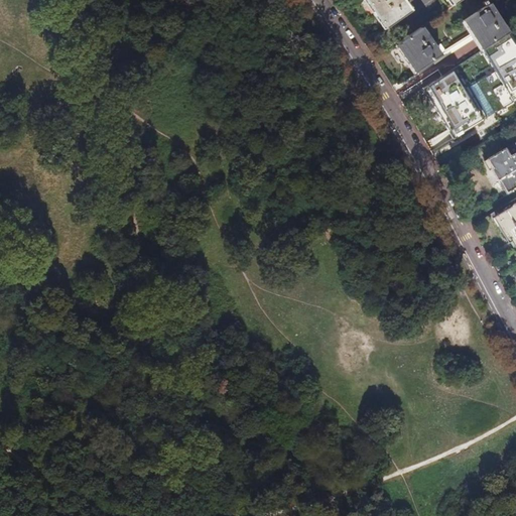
[(410,12),(402,0),(366,0),(385,29),(410,12)]
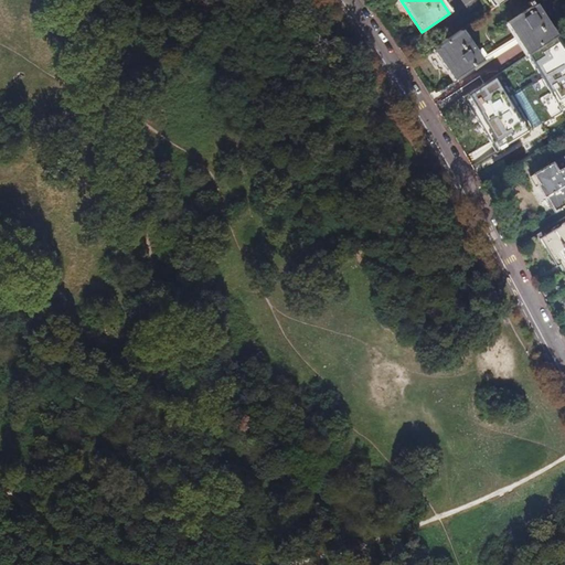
[(529,55),(556,36),(551,27),(535,4),(508,22),(518,38),(520,42),(522,45),(529,55)]
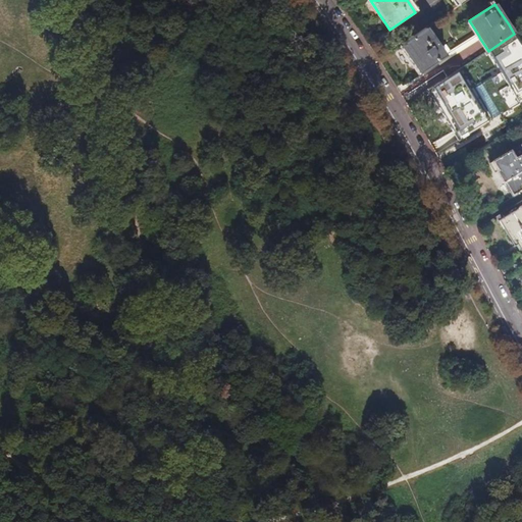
[(440,49),(426,28),(402,45),(421,73),(436,62),(451,53),(446,45),(440,49)]
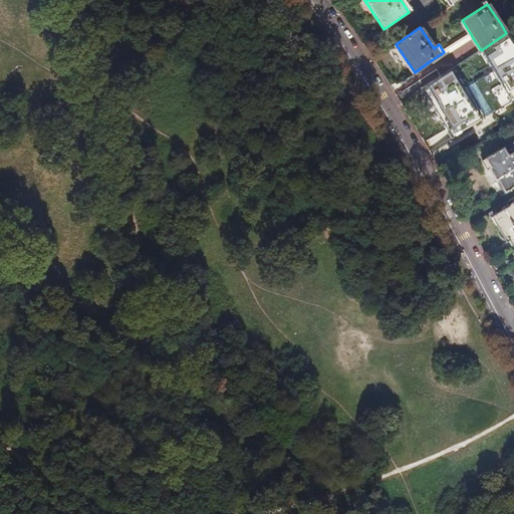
[(513,44),(506,33),(481,50),(513,99),(513,44)]
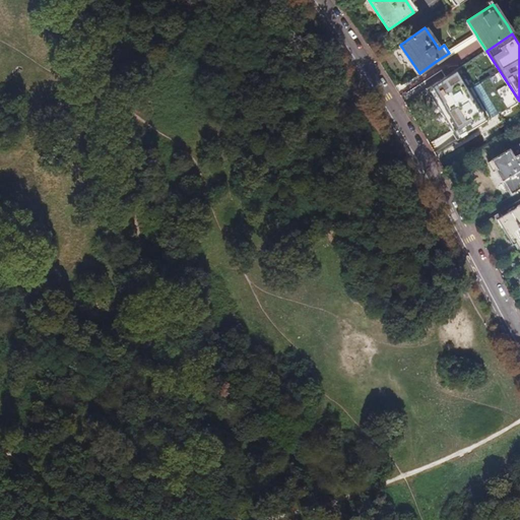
[(449,53),(435,62),(438,66),(478,39),(476,35),(449,53)]
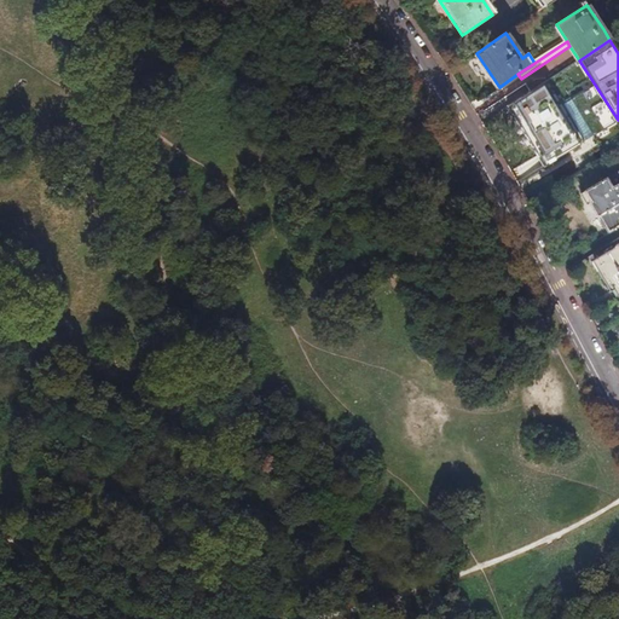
[(543,85),(509,104),(554,181),(588,162),(543,85)]
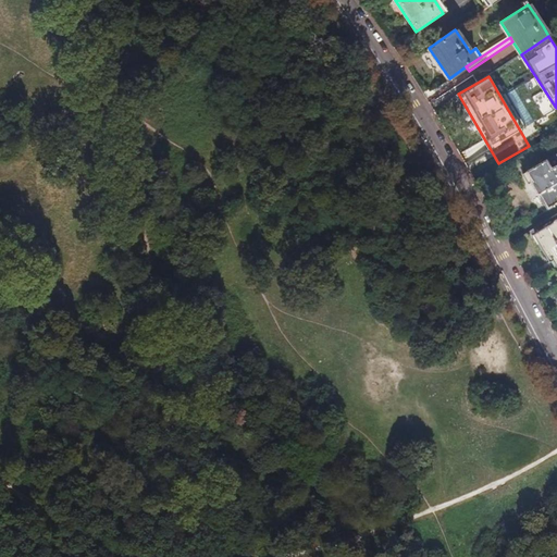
[(484,146),(469,152),(479,176),(494,170),(484,146)]
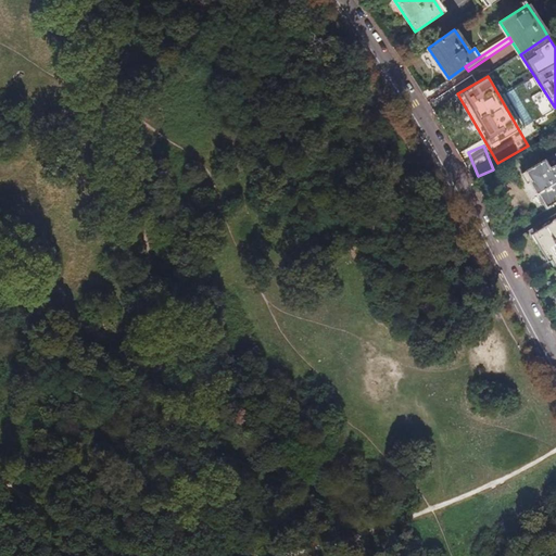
[(540,192),(548,207),(555,202),(555,152),(527,171),(523,173),(529,181),(532,179),(540,192)]
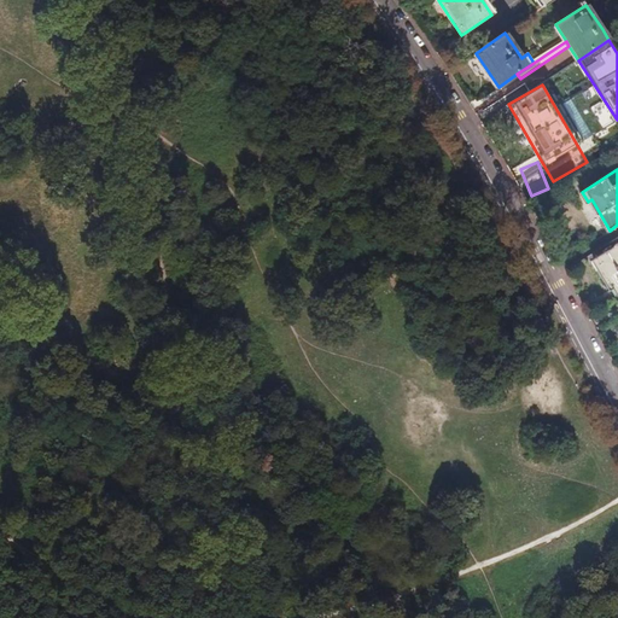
[(617,244),(594,258),(595,261),(582,268),(588,277),(600,269),(613,290),(616,289),(617,291),(617,244)]
